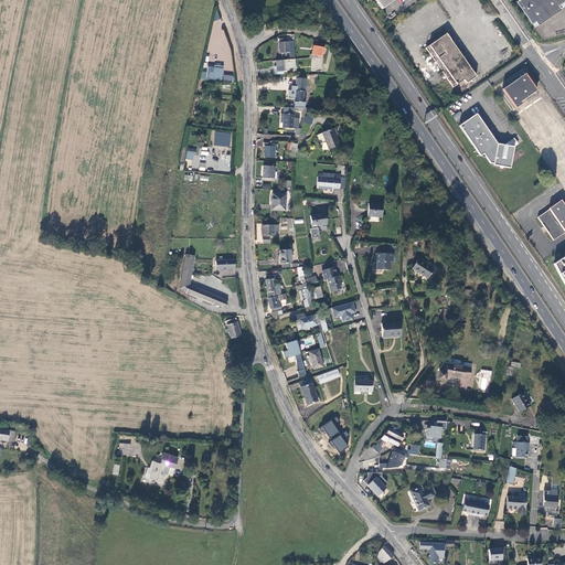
[(564,0),(515,0),(534,27),(564,3),(564,0)]
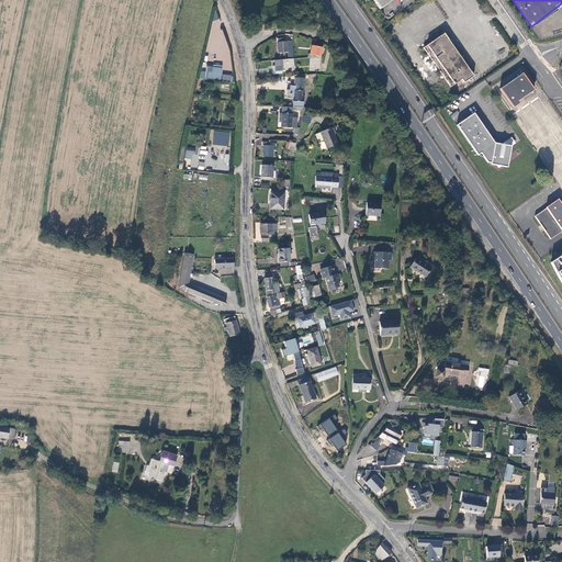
[(458,55),(442,33),(422,47),(431,62),(438,69),(449,86),(459,79),(462,82),(472,76),(462,60),(458,55)]
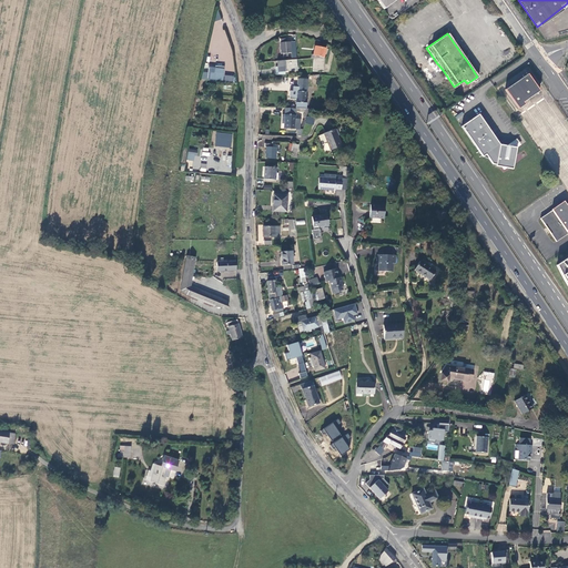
[(296,56),(295,41),(286,42),(286,38),(281,39),(282,52),(292,52),(292,56),(296,56)]
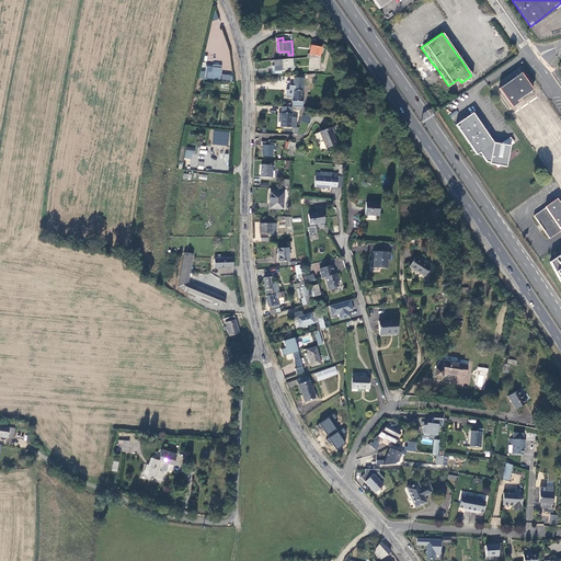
[(308,54),(308,57),(310,57),(320,58),(320,56),(322,47),(312,45),(310,54),(308,54)]
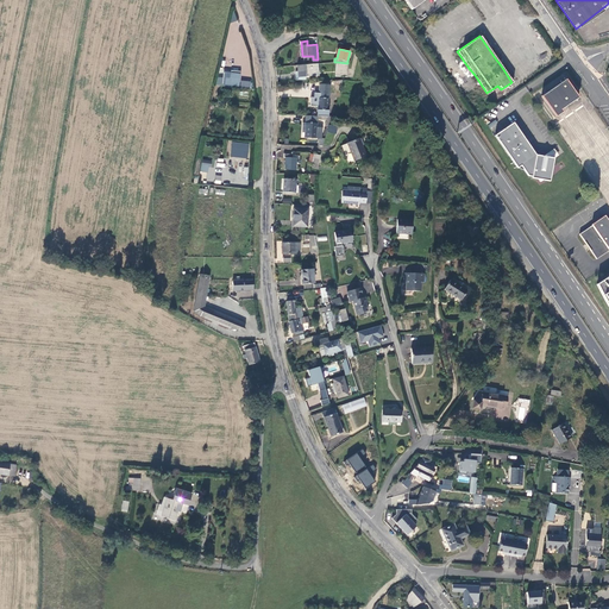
[(349,63),(347,63),(337,62),(336,76),(347,76),(349,63)]
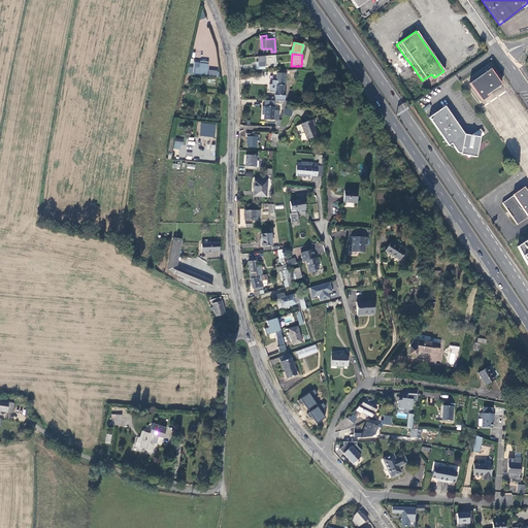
[(276,65),(275,55),(259,57),(259,62),(260,66),(266,66),(276,65)]
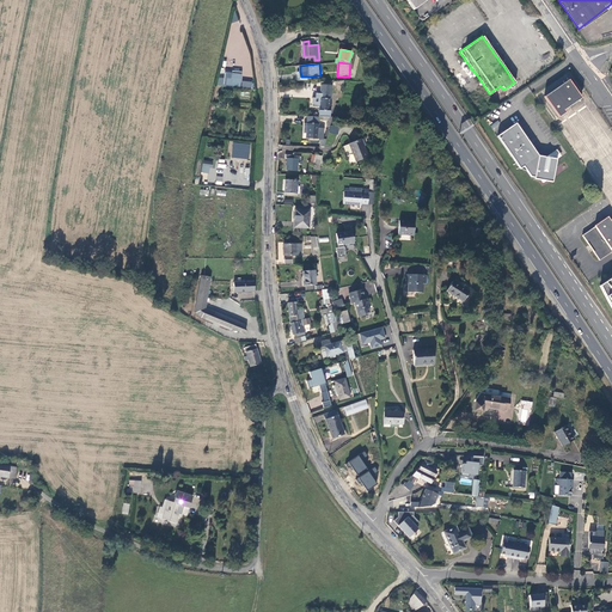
[(220,78),(218,86),(254,89),(254,83),(242,81),(243,72),(227,71),(226,73),(225,73),(225,78),(220,78)]
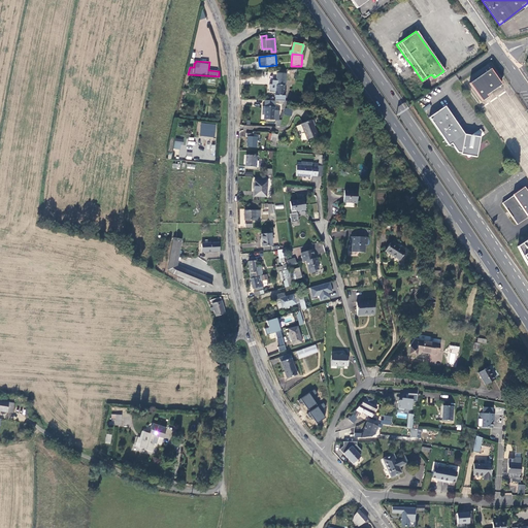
[(491,69),(469,83),(482,101),(487,98),(485,96),(501,85),(491,69)]
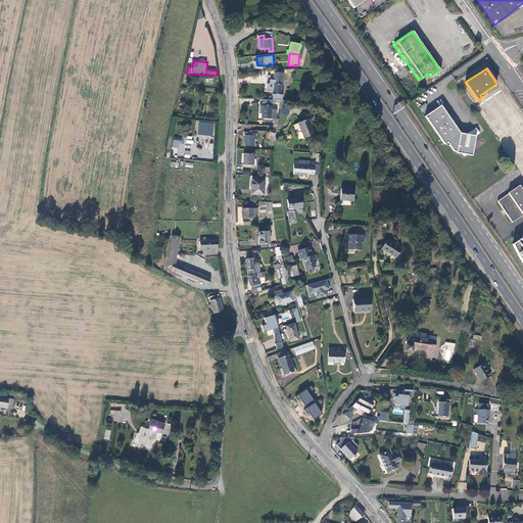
[(273,91),(273,100),(282,100),(283,90),(281,89),(282,84),(282,73),(274,73),(274,84),(273,87),(271,87),(270,91),(273,91)]
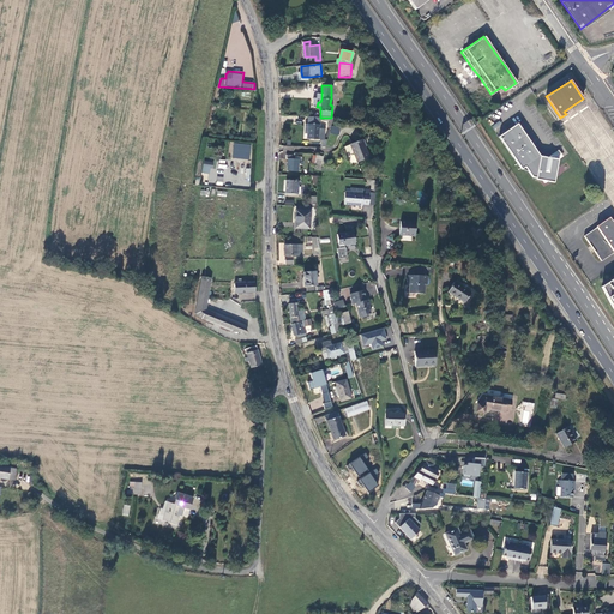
[(321,139),(321,148),(326,148),(329,139),(325,139),(325,128),(320,128),(320,118),(307,116),(307,124),(307,134),(307,139),(321,139)]
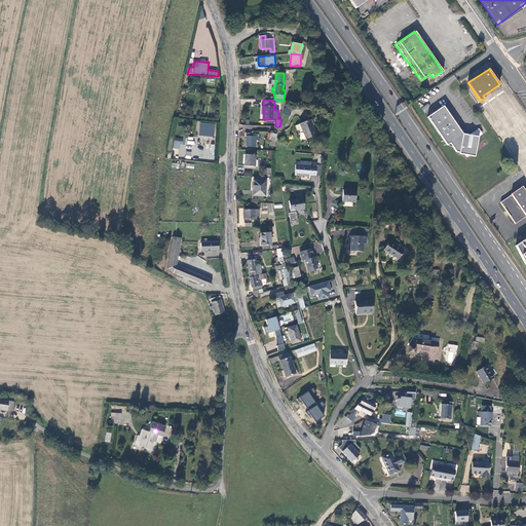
[(443,106),(427,116),(447,144),(449,143),(455,152),(458,152),(458,154),(464,155),(466,157),(468,155),(474,156),(478,137),(472,136),(471,134),(468,135),(462,134),(443,106)]
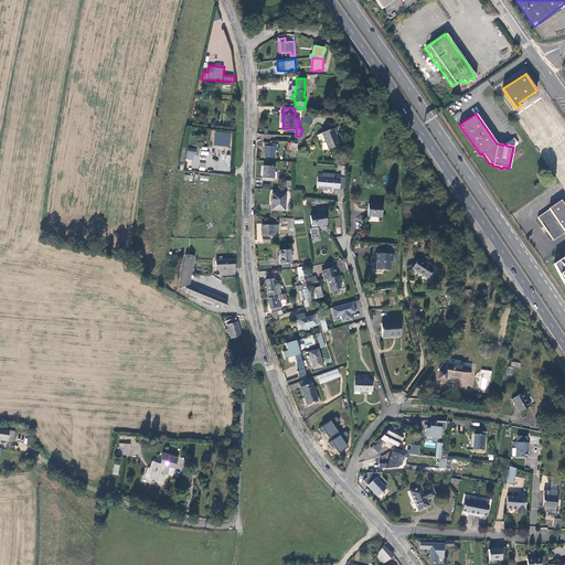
[(336,127),(322,132),(317,135),(320,142),(326,140),(329,149),(341,145),(339,139),(341,138),(336,127)]
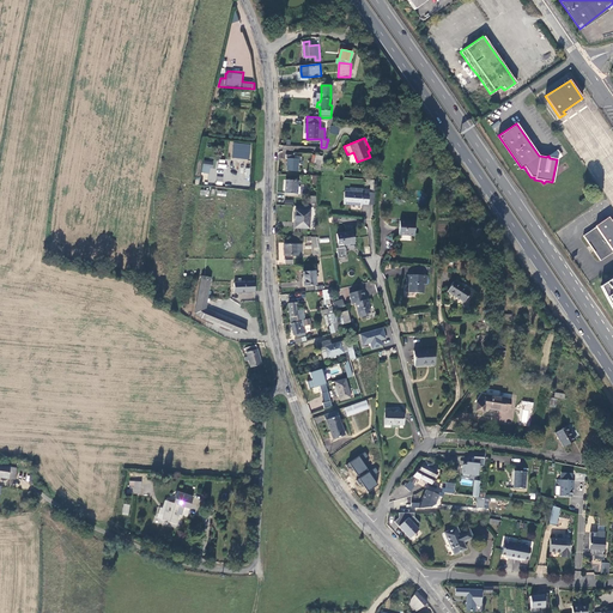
[(234,143),(232,158),(249,159),(252,144),(234,143)]
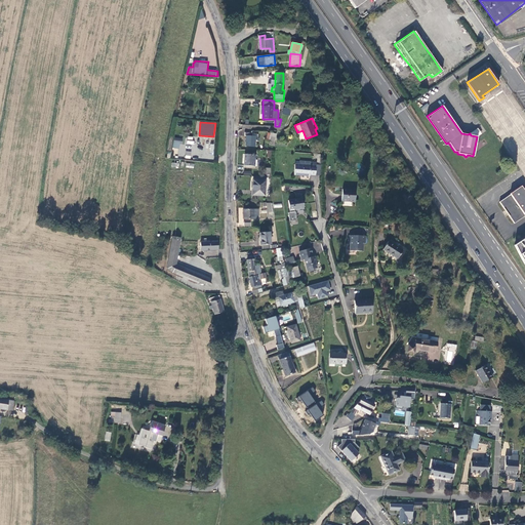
[(476,127),(470,133),(471,135),(477,136),(481,133),(476,127)]
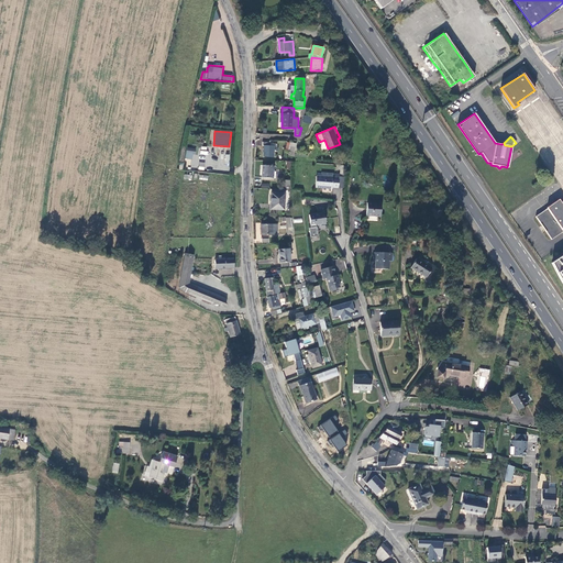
[(263,156),(273,157),(274,151),(278,152),(278,148),(277,148),(274,147),(274,146),(271,145),(271,143),(263,142),(263,145),(264,145),(263,156)]
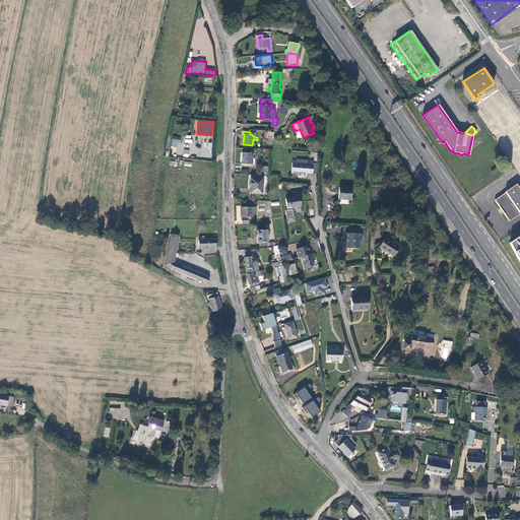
[(268,142),(271,143),(274,132),(265,131),(264,138),(268,139),(268,142)]
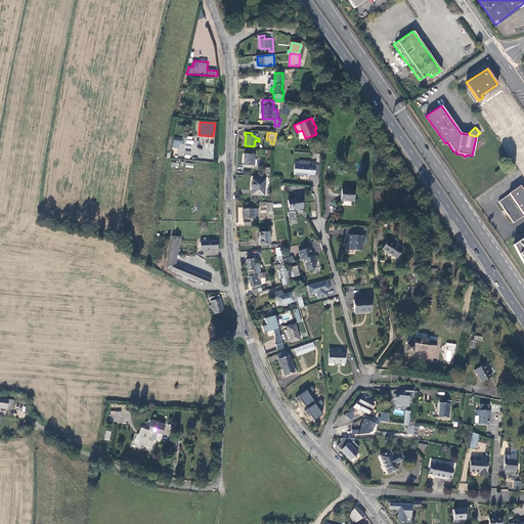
[(173,137),(173,147),(179,148),(179,143),(182,144),(182,138),(173,137)]
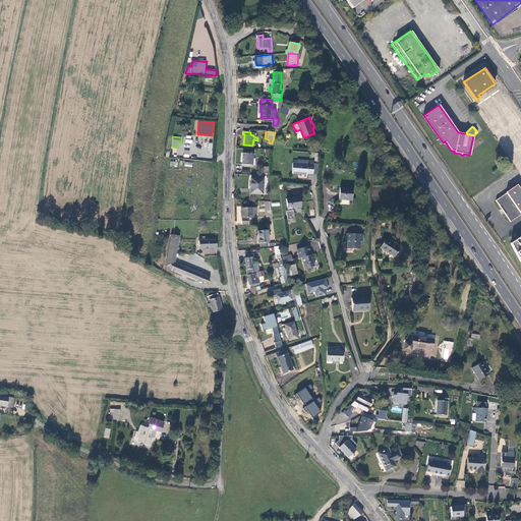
[(253,154),(242,153),(241,164),(252,165),(252,158),(253,154)]
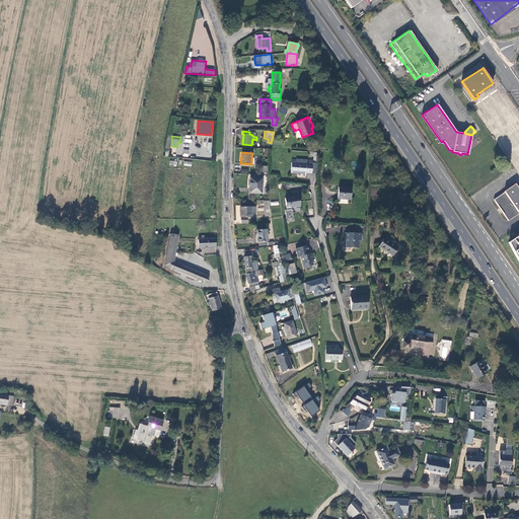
[(312,173),(313,159),(307,159),(307,163),(292,163),(291,173),(307,174),(307,172),(312,173)]
